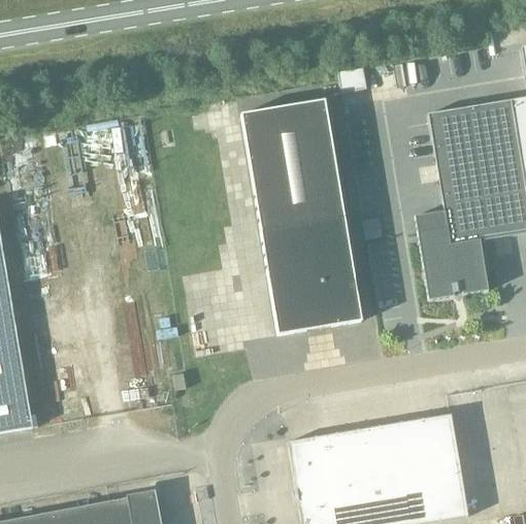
[(525,97),(429,113),(445,211),(417,216),(430,299),(489,290),(482,240),(525,232),(525,46),(522,47),(525,69),(525,97)]
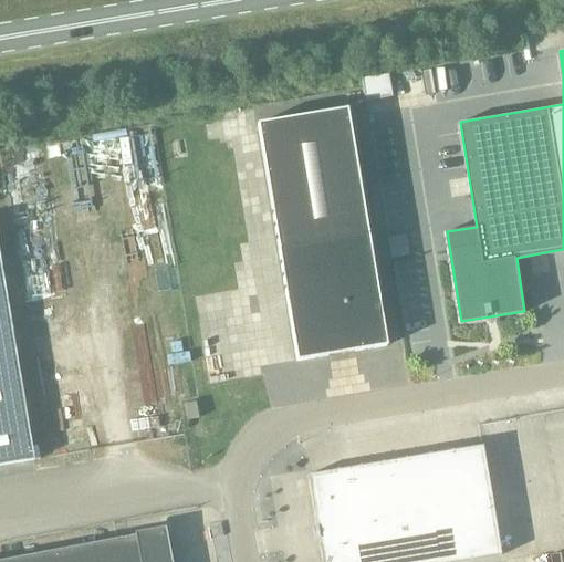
[(393,94),(431,89),(428,63),(404,66),(406,90),(388,92),(388,90),(373,92),(375,107),(394,105),(393,94)]
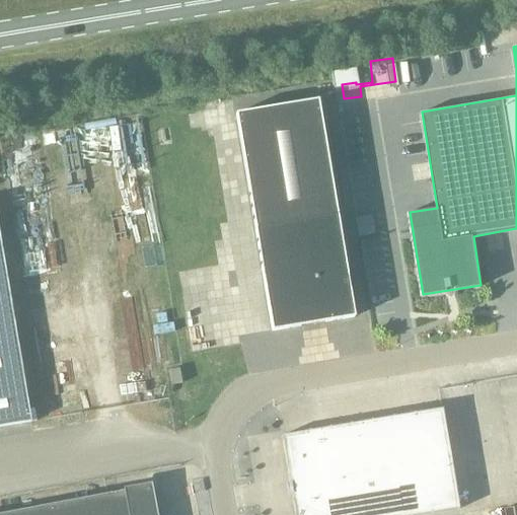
[(329,63),(331,82),(355,80),(353,60),(329,63)]
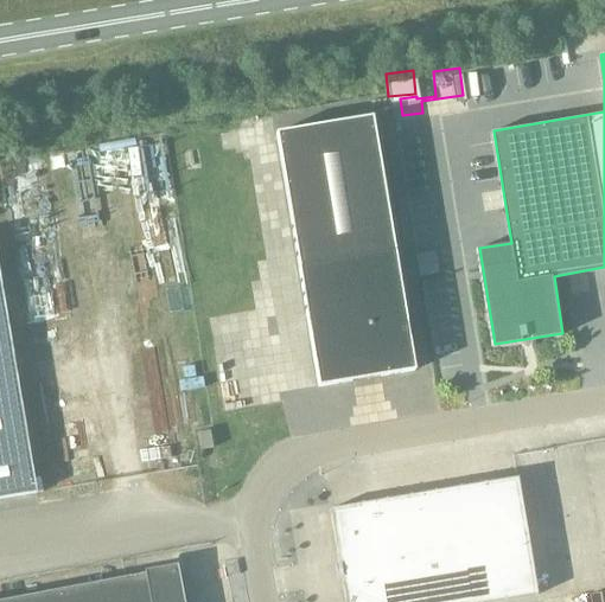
[(418,369),(376,114),(279,130),(320,384),(418,369)]
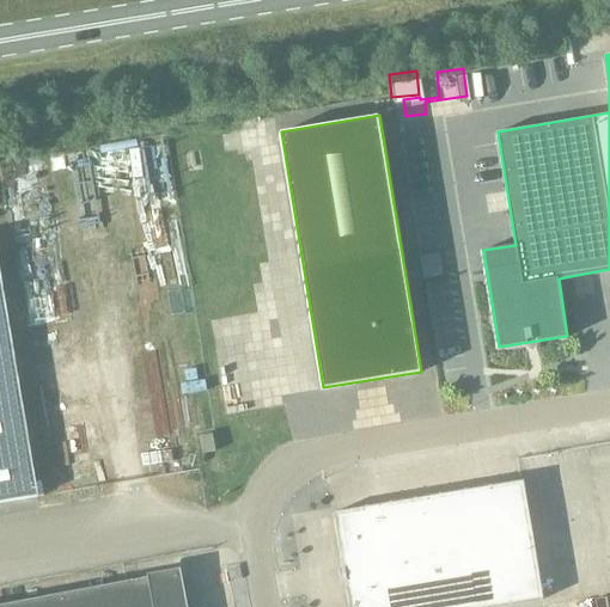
[(420,271),(440,269),(437,244),(416,246),(420,271)]
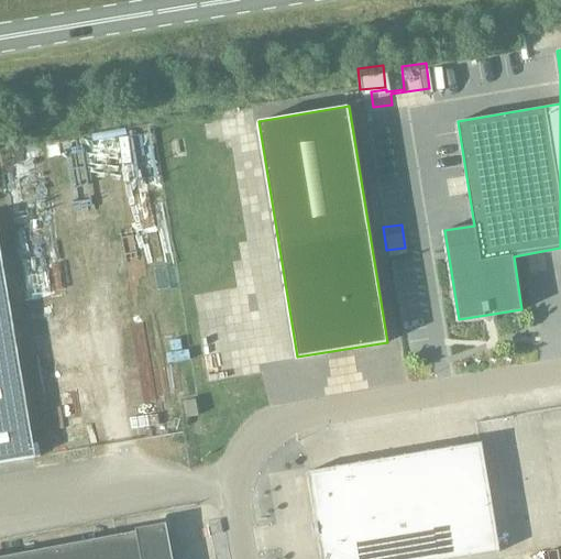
[(0,313),(12,310),(4,263),(0,263),(0,313)]
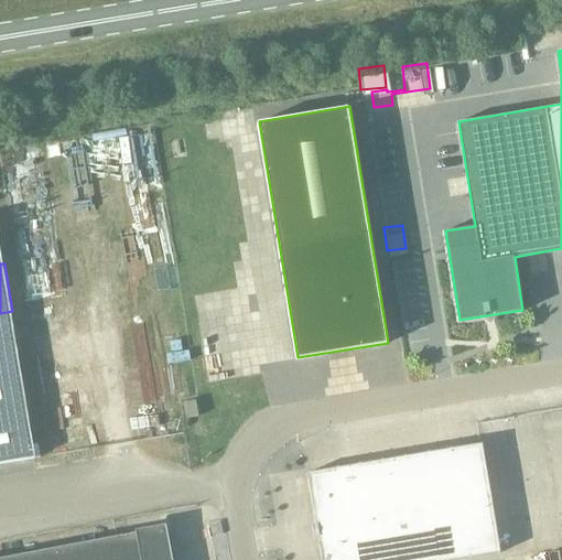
[(0,313),(0,362),(20,359),(12,311),(0,313)]
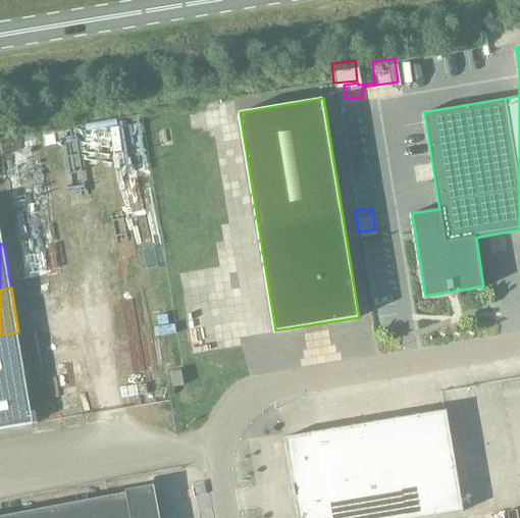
[(0,334),(0,380),(27,376),(18,332),(0,334)]
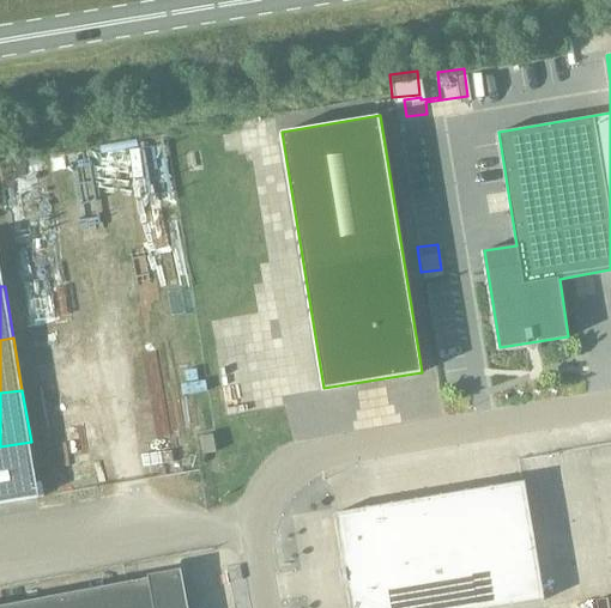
[(206,451),(218,449),(215,432),(203,435),(206,451)]
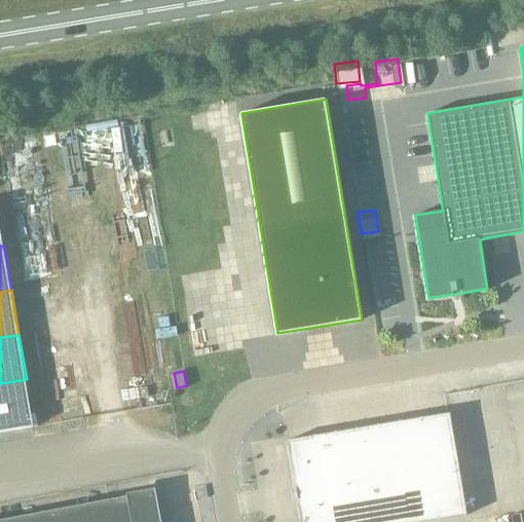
[(0,430),(34,424),(27,379),(0,383),(0,430)]
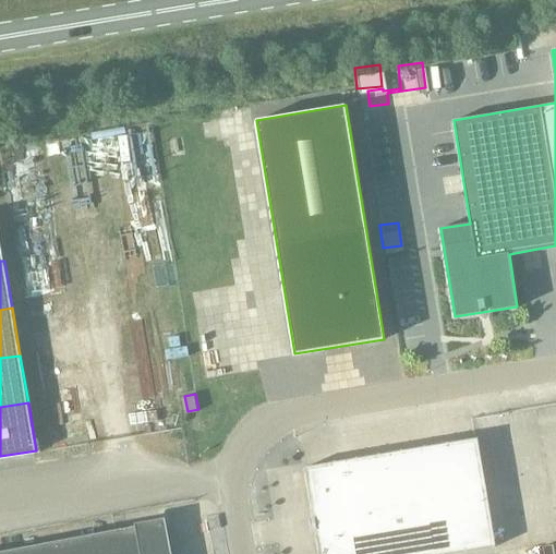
[(536,421),(555,418),(555,404),(535,407),(536,421)]
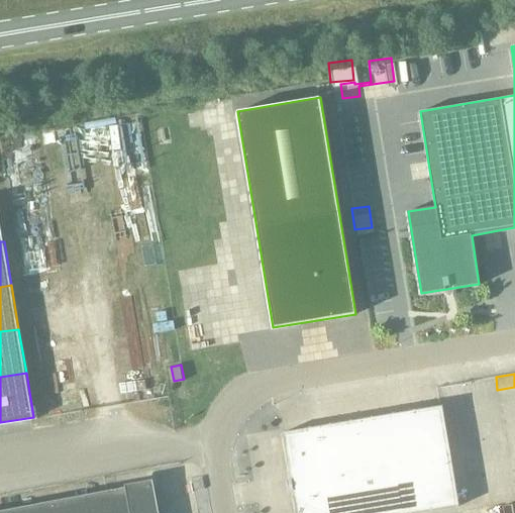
[(442,405),(283,431),(296,512),(408,512),(458,505),(442,405)]
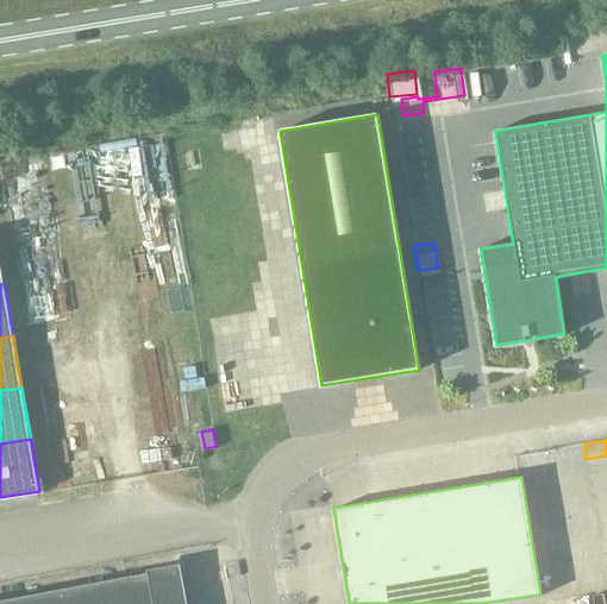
[(0,599),(0,603),(185,603),(177,567),(0,599)]
